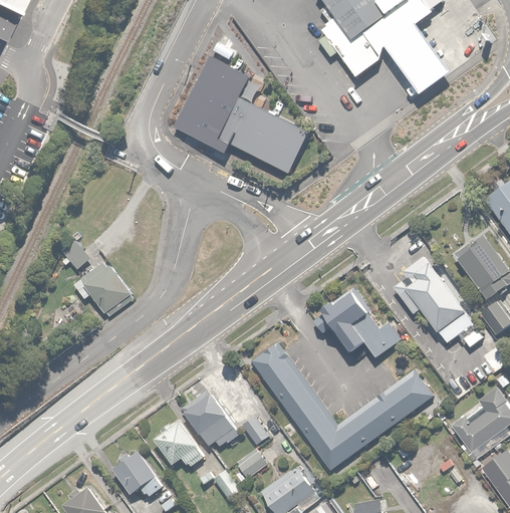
[(0,44),(5,47),(27,0),(0,0),(0,44)]
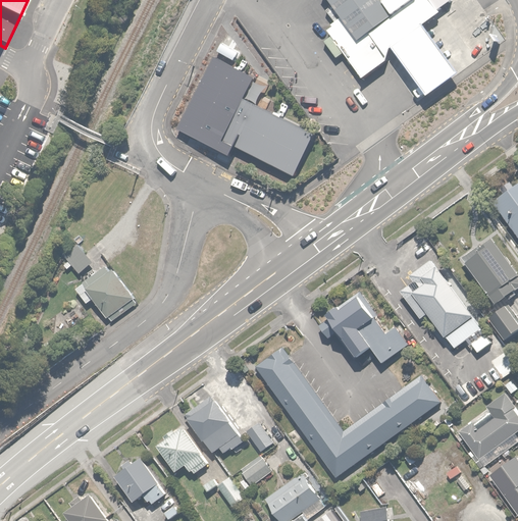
[(326,0),(339,17),(322,29),(327,35),(319,40),(333,61),(342,56),(357,80),(386,60),(387,46),(392,44),(419,25),(453,3),(451,0),(326,0)]
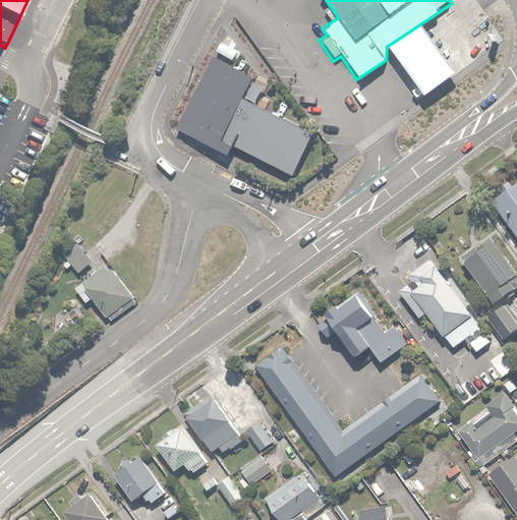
[(454,74),(418,25),(391,44),(426,94),(454,74)]
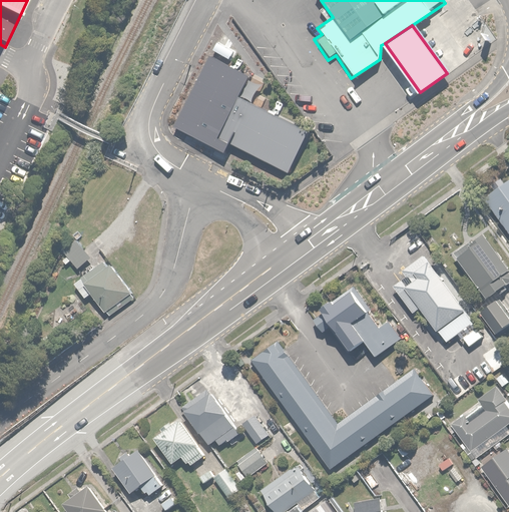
[(225,95),(194,79),(171,126),(211,146),(230,107),(238,111),(244,98),(228,90),(225,95)]
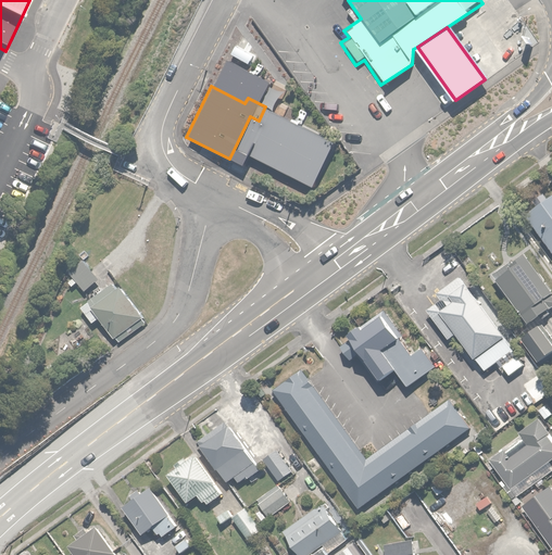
[(551,193),(524,214),(551,253),(551,193)]
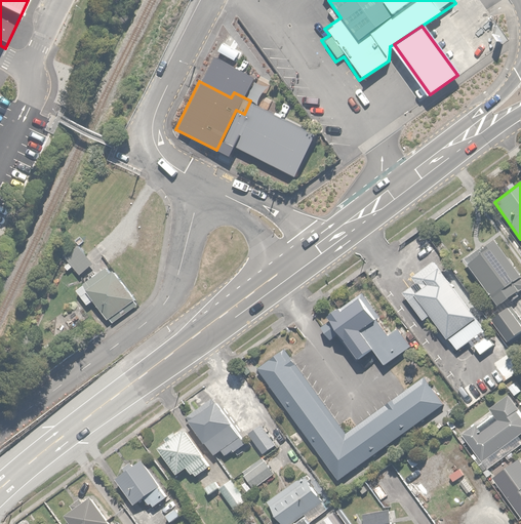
[(493,236),(463,258),(497,306),(520,287),(514,278),(520,273),(493,236)]
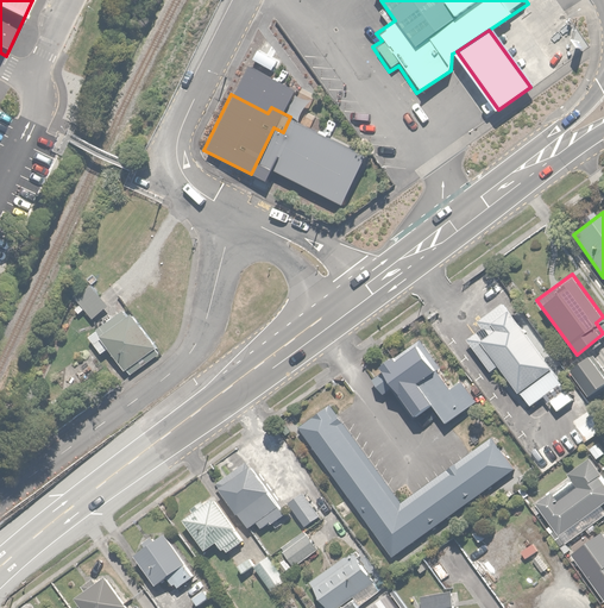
[(88,281),(69,295),(92,324),(109,308),(88,281)]
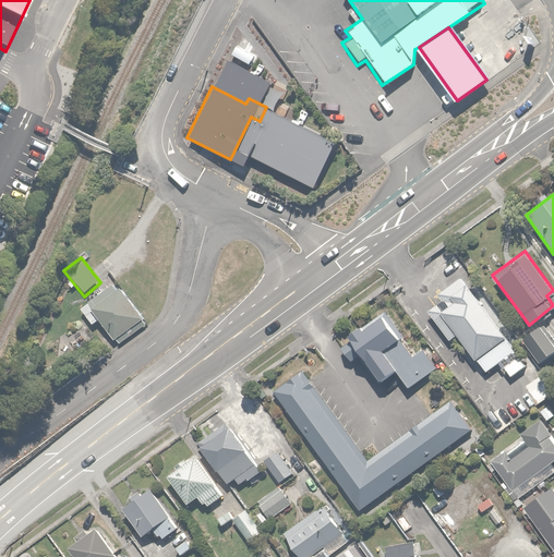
[(513,351),(458,275),(434,293),(440,301),(424,312),(445,341),(455,334),(483,372),(513,351)]
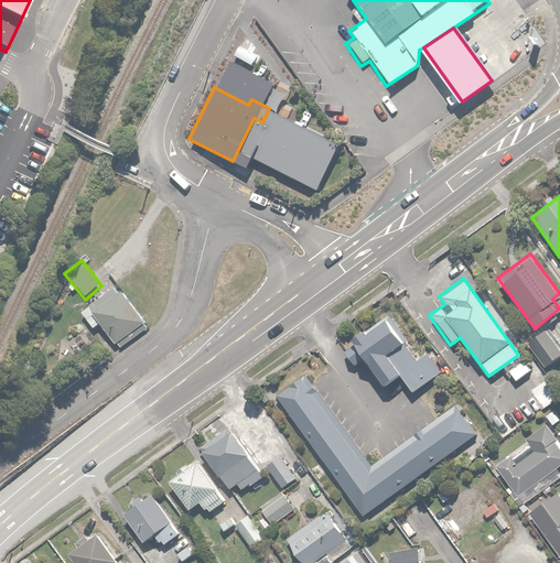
[(117,287),(78,311),(88,327),(99,321),(114,345),(142,326),(117,287)]
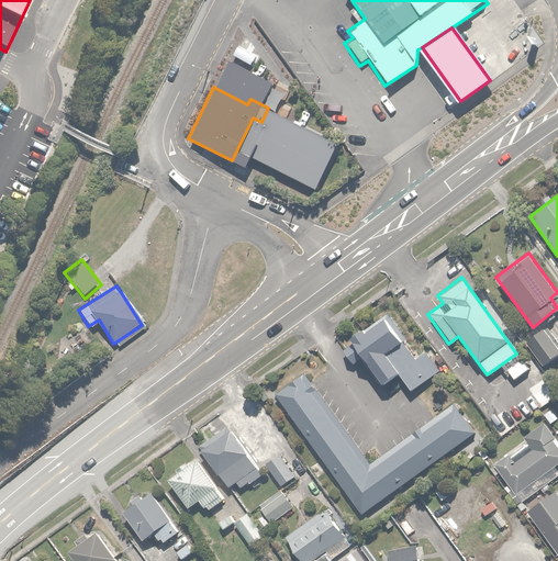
[(412,352),(388,317),(384,312),(347,338),(353,345),(339,354),(349,367),(365,356),(382,383),(395,374),(409,392),(437,371),(421,347),(412,352)]
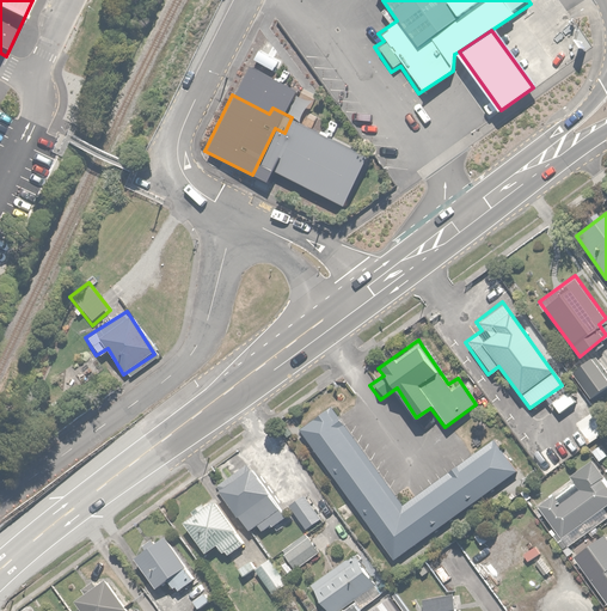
[(606,382),(589,359),(572,372),(590,395),(606,382)]
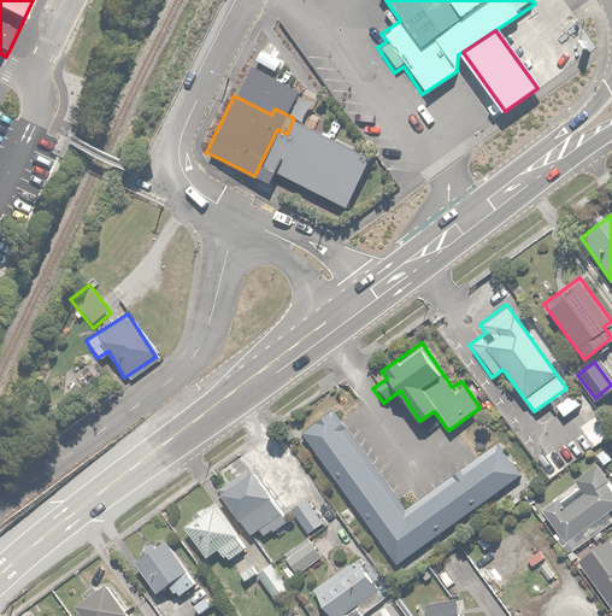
[(393,572),(524,479),(496,441),(399,510),(334,420),(301,443),(393,572)]
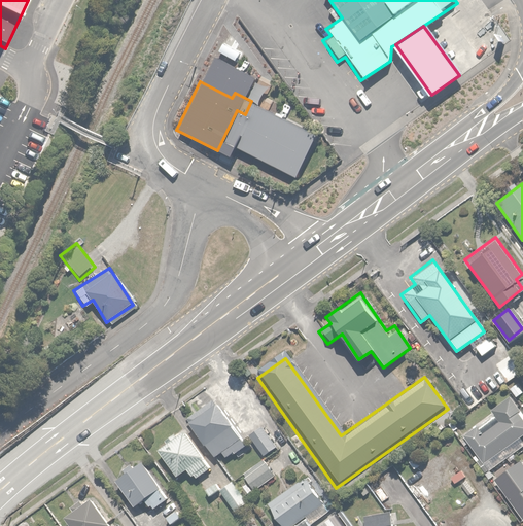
[(460,434),(481,462),(522,429),(522,422),(516,413),(518,411),(507,396),(488,410),(490,412),(460,434)]
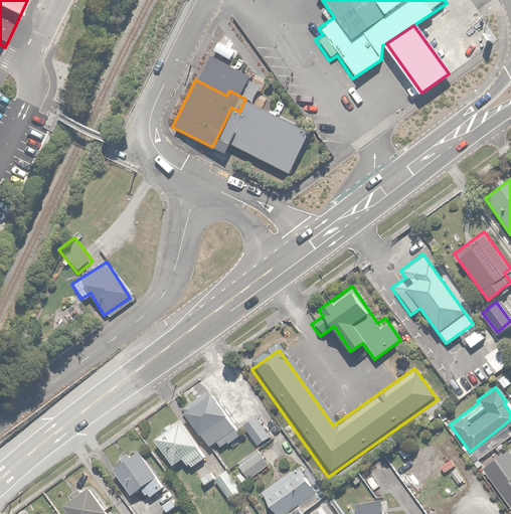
[(236,434),(233,430),(204,390),(180,409),(207,447),(213,442),(218,448),(236,434)]
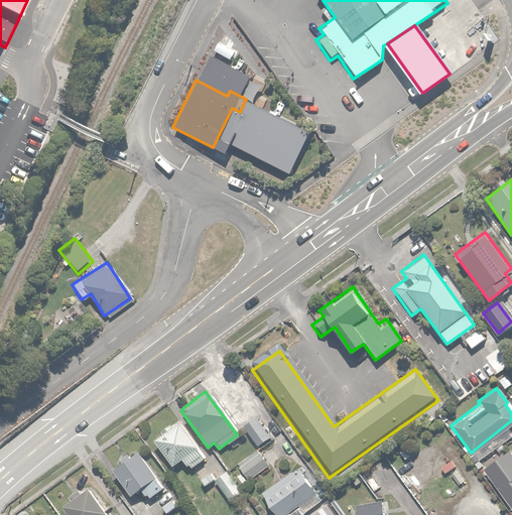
[(254,416),(238,428),(254,448),(269,437),(254,416)]
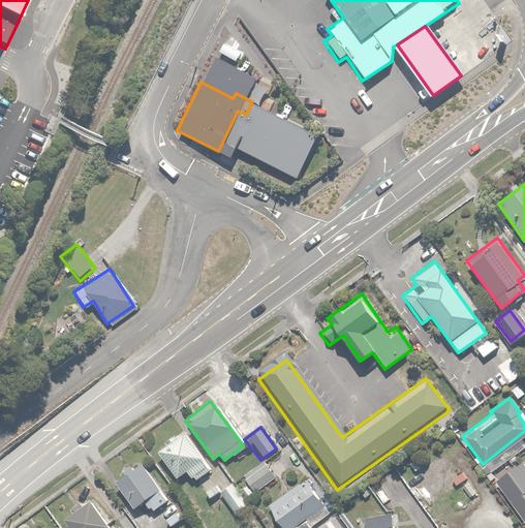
[(187,431),(157,452),(177,480),(187,473),(193,483),(213,469),(187,431)]
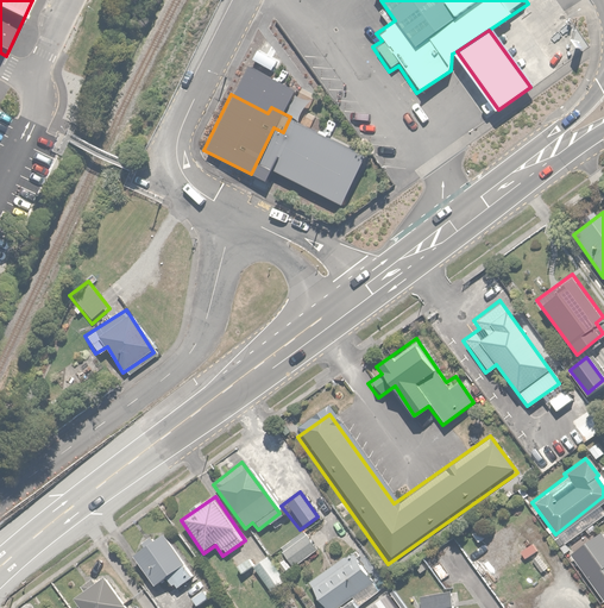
[(195,574),(162,532),(133,556),(156,585),(165,578),(175,589),(195,574)]
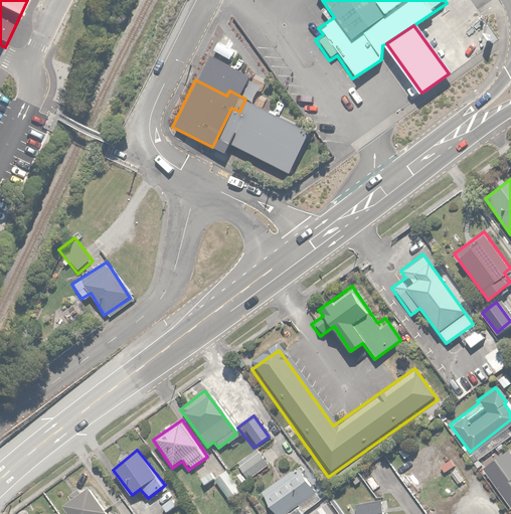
[(510,512),(510,461),(504,452),(480,469),(510,512)]
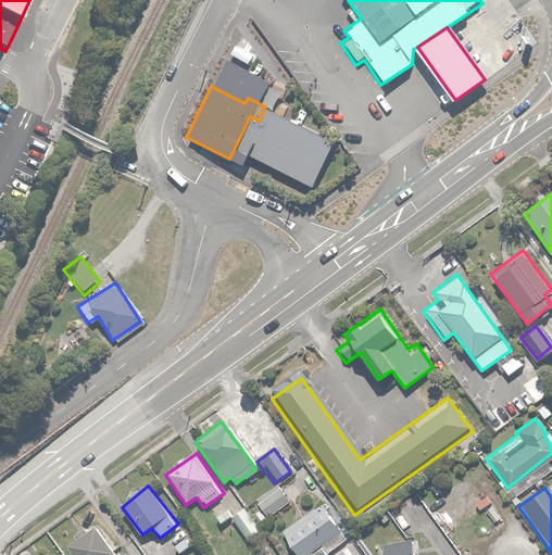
[(323,502),(279,532),(295,554),(304,554),(341,529),(323,502)]
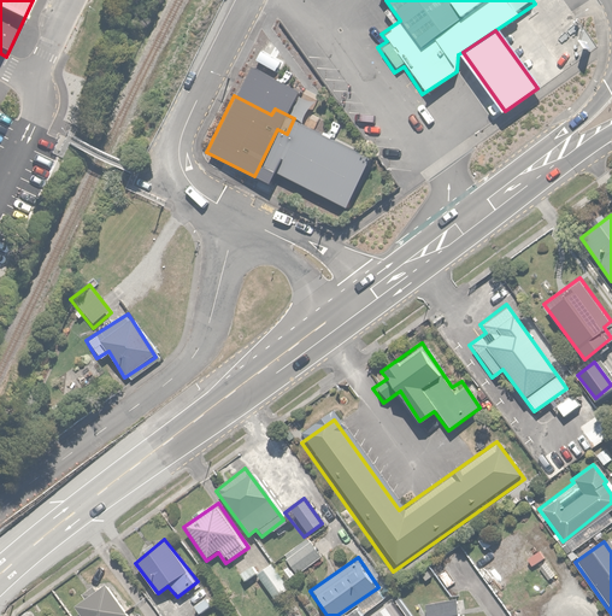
[(288,590),(270,564),(253,576),(270,602),(288,590)]
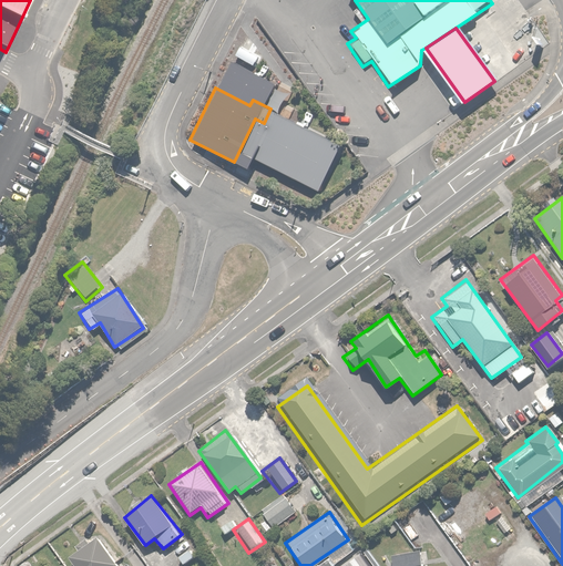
[(118,565),(98,536),(65,557),(71,565),(118,565)]
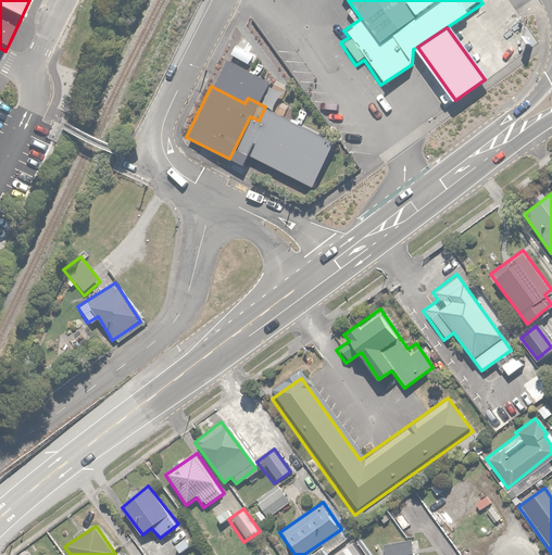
[(186,535),(172,545),(178,554),(180,554),(192,545),(186,535)]
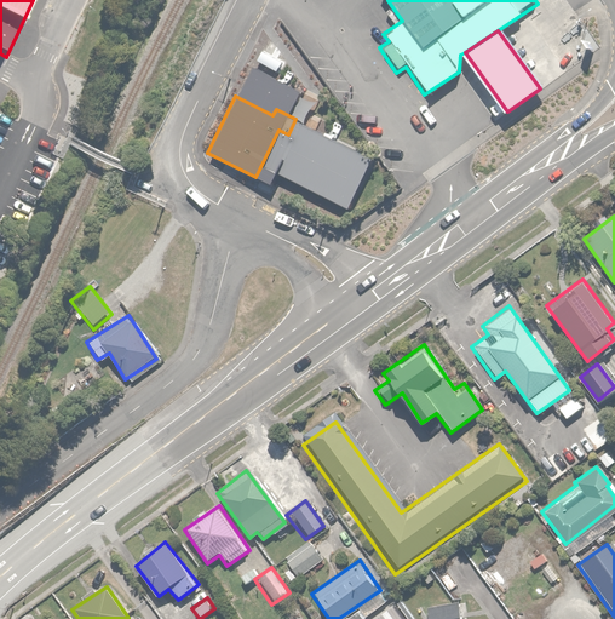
[(455,618),(454,603),(426,607),(427,618),(455,618)]
